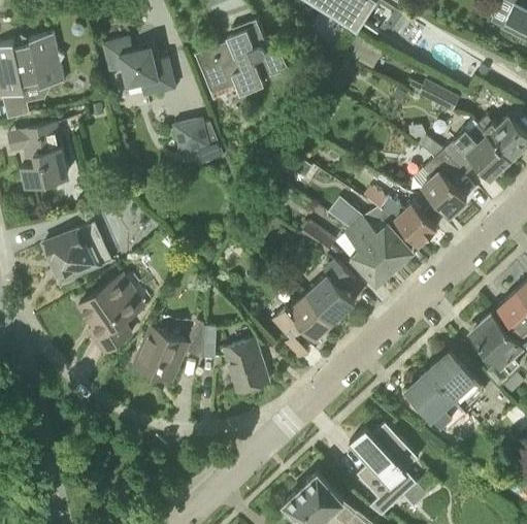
[(300,0),(356,35),(376,2),(371,0),(300,0)]
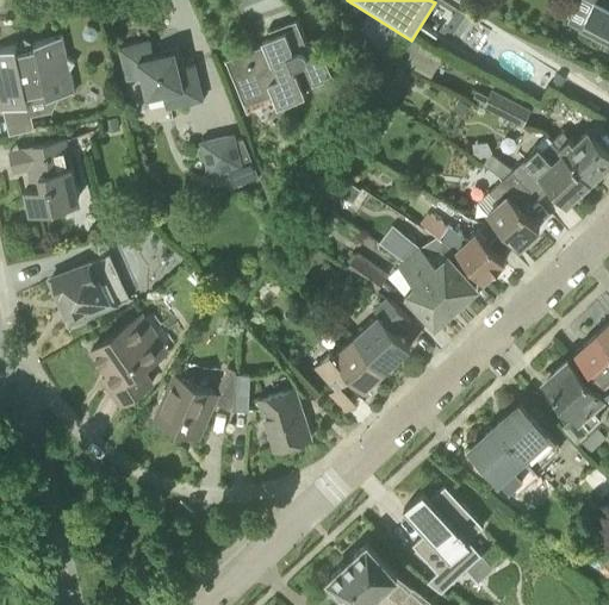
[(608,49),(608,0),(579,0),(592,6),(579,33),(608,49)]
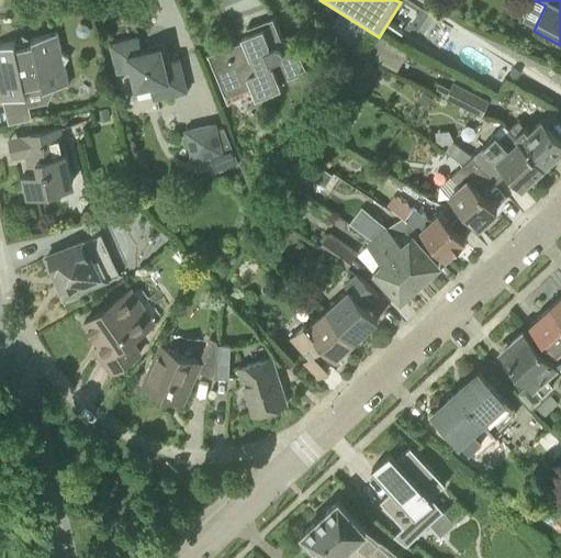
[(282,46),(272,21),(248,31),(250,36),(242,40),(244,44),(208,59),(227,107),(228,107),(226,100),(251,90),(256,101),(280,90),(279,86),(305,75),(292,42),(282,46)]
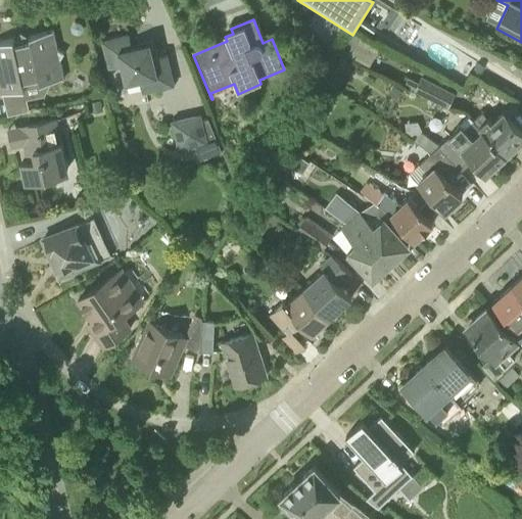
[(2,98),(7,120),(29,114),(22,86),(51,80),(52,85),(63,82),(59,63),(64,57),(57,52),(53,34),(0,46),(0,98),(2,98)]
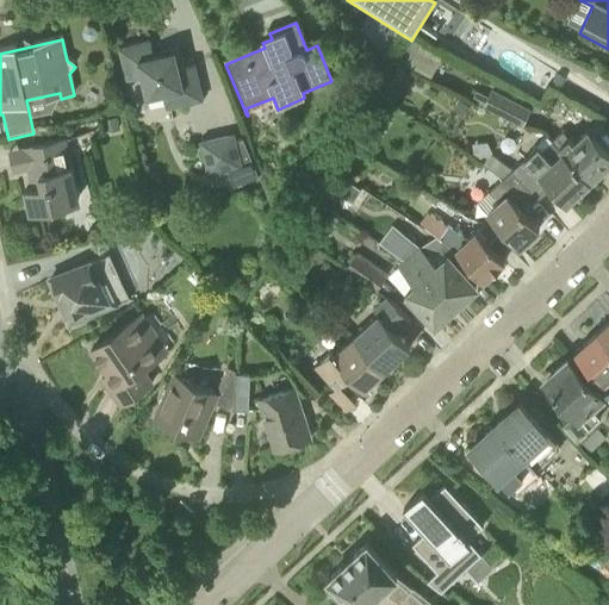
[(393,67),(396,68),(405,72),(421,47),(408,41),(393,67)]
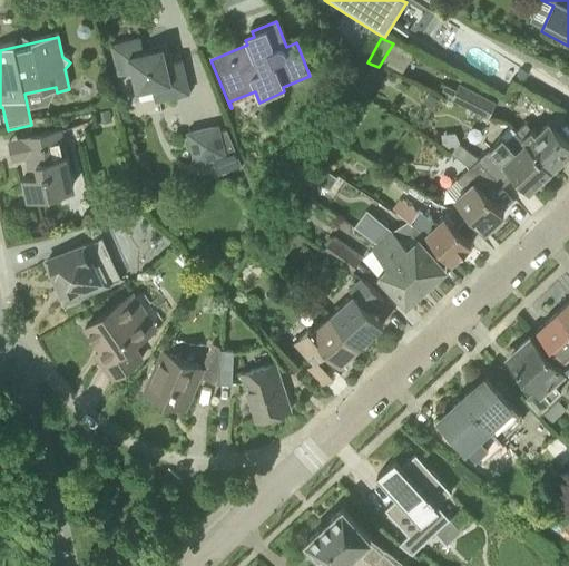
[(144,57),(140,46),(140,41),(110,49),(118,79),(133,76),(137,94),(151,90),(155,105),(189,98),(182,62),(167,66),(163,51),(144,57)]
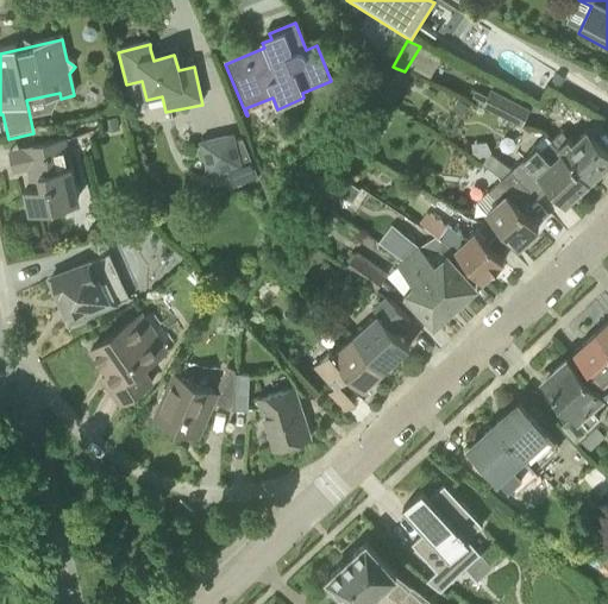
[(406,74),(395,68),(375,99),(386,106),(406,74)]
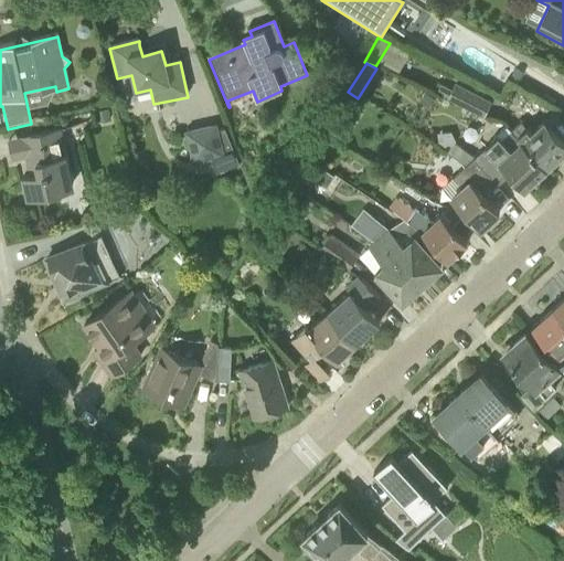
[(491,104),(455,86),(453,91),(442,86),(436,96),(483,119),(491,104)]
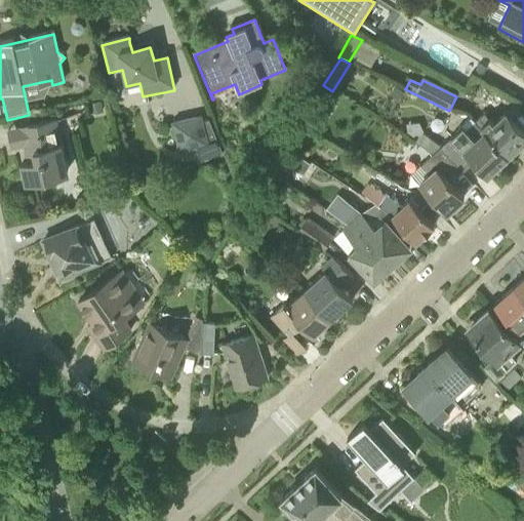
[(99,103),(87,106),(89,117),(103,114),(99,103)]
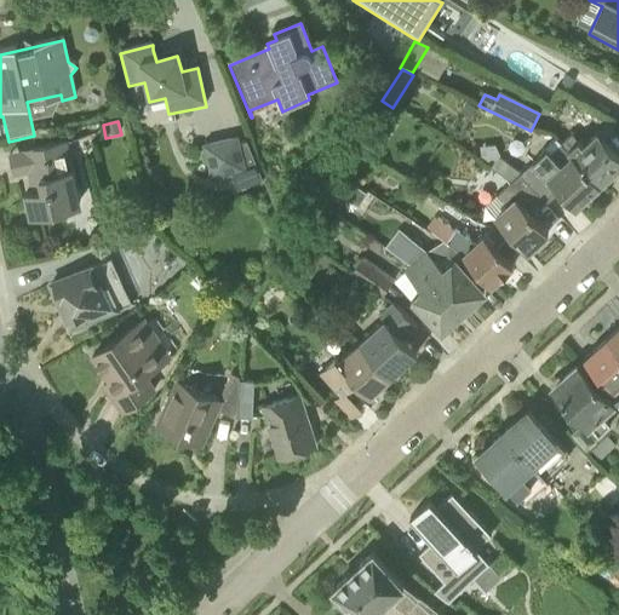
[(384,141),(371,132),(361,147),(374,155),(384,141)]
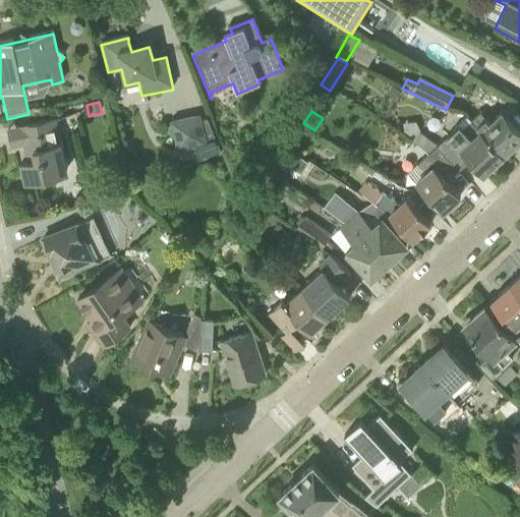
[(471,122),(504,158),(519,142),(519,135),(501,115),(490,124),(485,118),(484,120),(480,115),(471,122)]
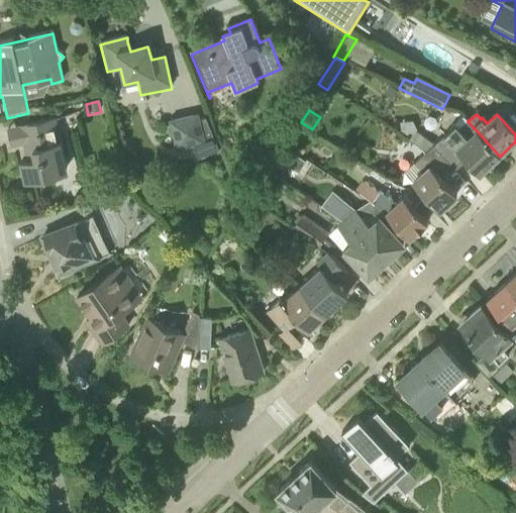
[(200,121),(199,115),(169,122),(176,152),(192,147),(198,161),(218,152),(206,119),(200,121)]
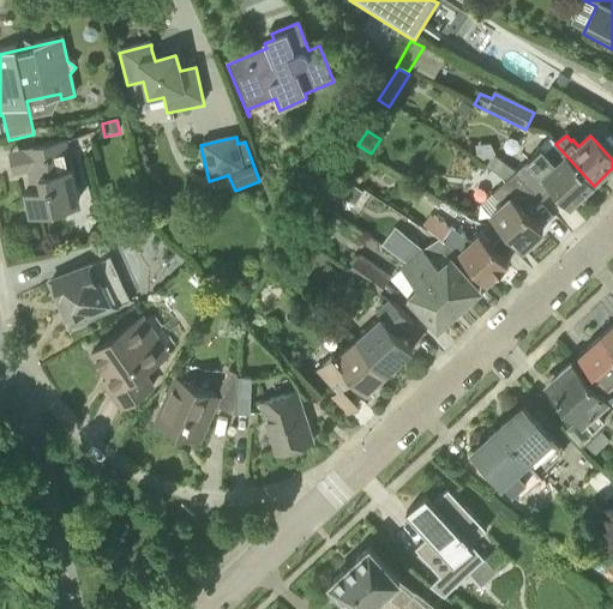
[(594,186),(556,144),(553,140),(542,150),(528,163),(515,175),(540,202),(553,191),(570,209),(594,186)]
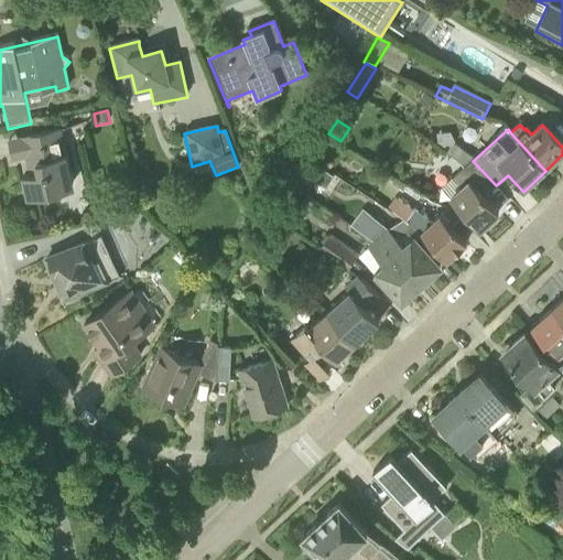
[(34,137),(43,175),(22,180),(28,201),(58,193),(57,190),(73,185),(61,131),(34,137)]
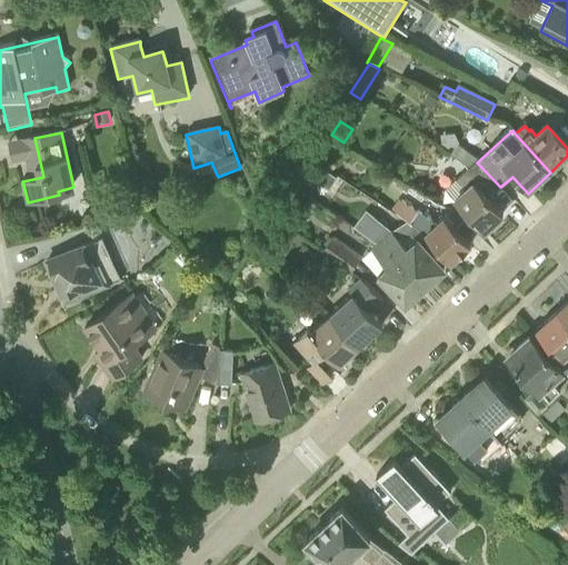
[(449,157),(468,171),(477,162),(457,147),(449,157)]
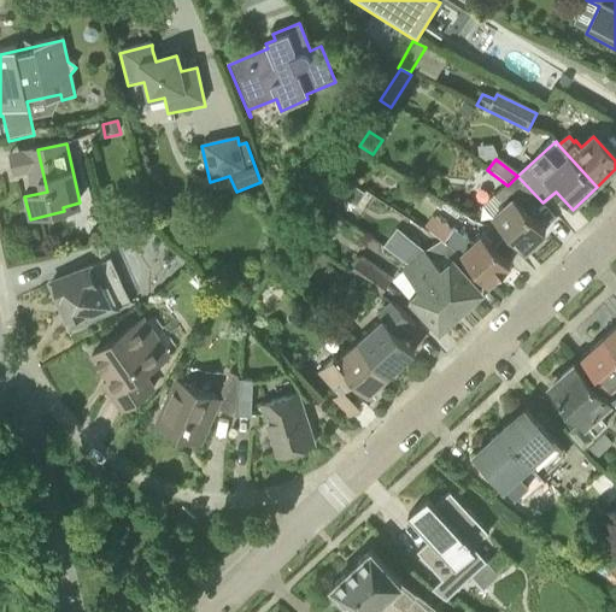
[(529,252),(535,247),(535,243),(545,234),(528,216),(543,202),(517,176),(508,186),(494,198),(504,209),(493,219),(524,254),(527,252),(529,252)]
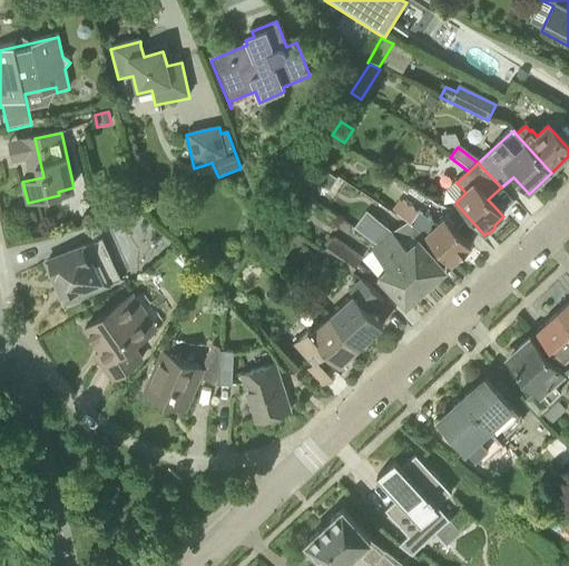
[(437,227),(419,216),(399,202),(391,213),(401,220),(425,236),(451,265),(470,247),(445,220),(437,227)]
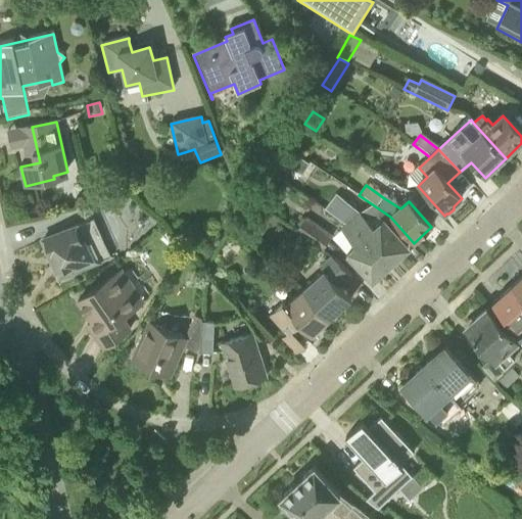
[(360,216),(357,219),(350,224),(389,266),(408,249),(383,223),(374,231),(360,216)]
